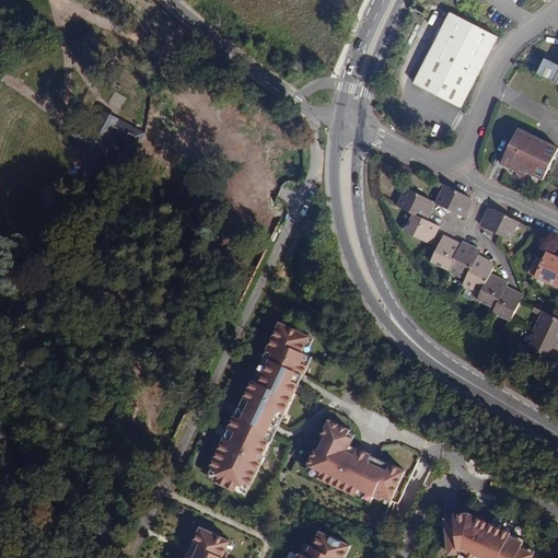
[(496,36),(449,11),(413,82),(460,106),(496,36)]
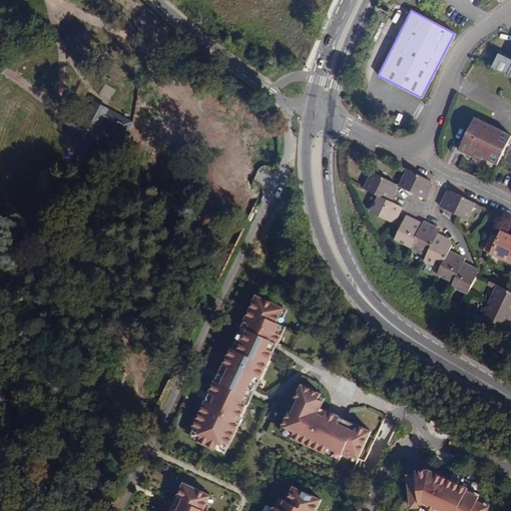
[(491,67),(510,76),(510,59),(498,53),(491,67)]
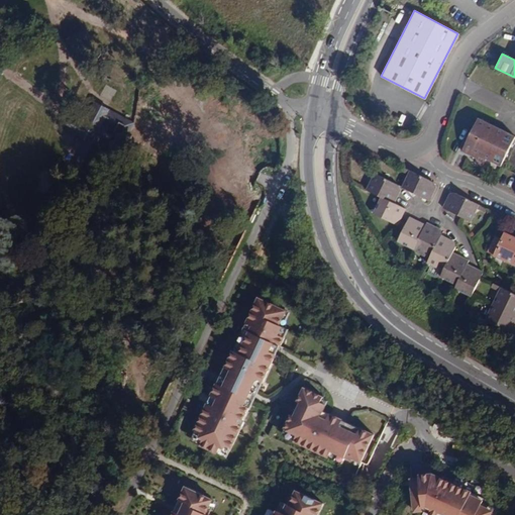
[(85,119),(71,113),(65,127),(92,140),(102,121),(127,132),(133,119),(94,100),(85,119)]
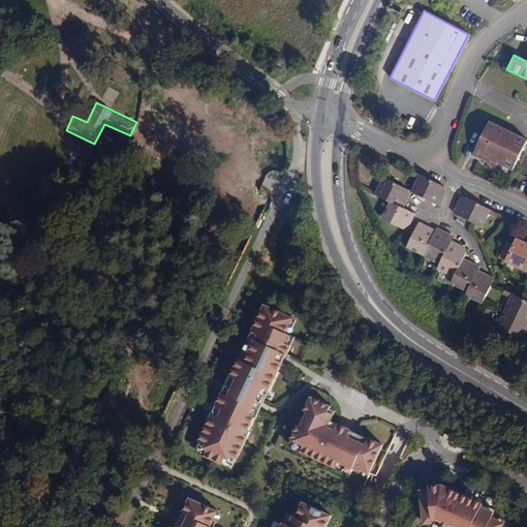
[(510,168),(526,140),(488,120),(471,153),(486,161),(485,164),(492,168),(495,161),(510,168)]
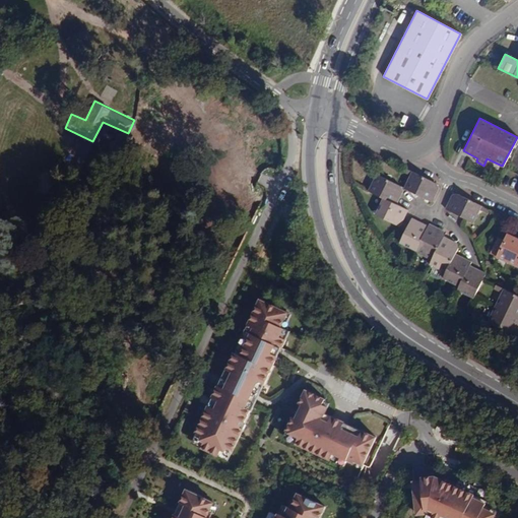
[(434,182),(380,155),(372,172),(376,175),(367,191),(383,199),(376,215),(396,227),(401,216),(402,217),(405,210),(394,205),(399,195),(396,190),(398,186),(430,201),(435,191),(433,186),(434,182)]
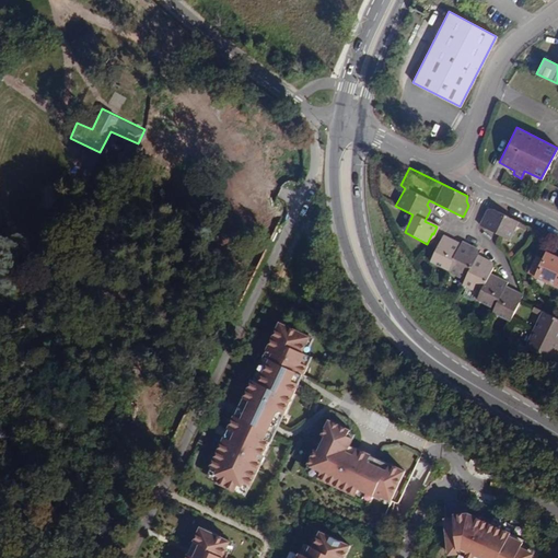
[(516,221),(490,208),(488,211),(483,213),(478,223),(499,234),(508,240),(516,221)]
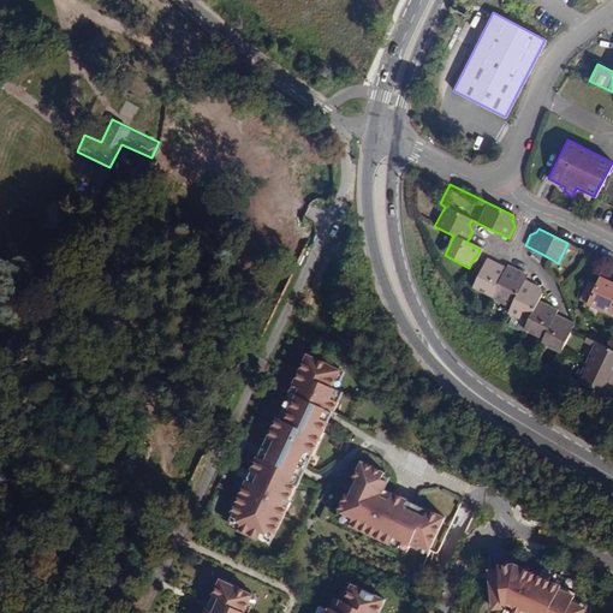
[(570,329),(572,325),(560,319),(561,316),(554,313),(555,309),(548,305),(548,307),(536,301),(540,293),(534,290),(534,285),(523,279),(518,275),(518,269),(506,265),(505,266),(498,262),(497,265),(486,259),(477,277),(474,284),(492,293),(491,297),(506,304),(510,305),(507,311),(523,320),(527,321),(523,327),(542,337),(541,341),(559,350),(570,329)]
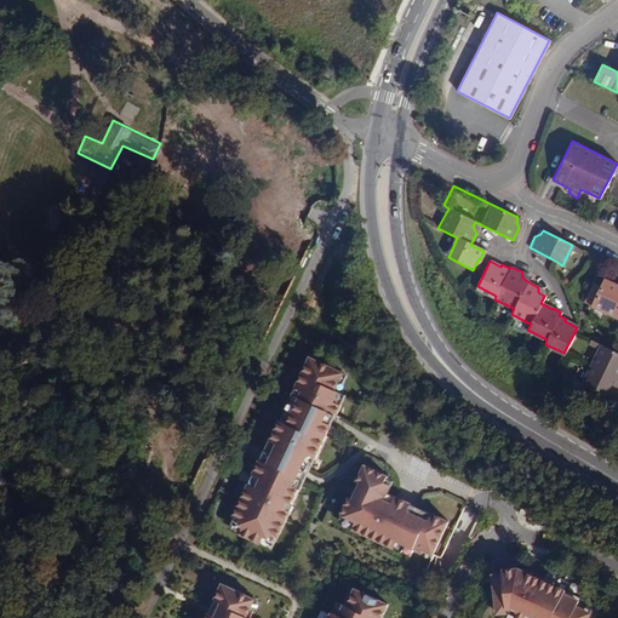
[(616,318),(617,312),(617,286),(604,279),(591,305),(616,318)]
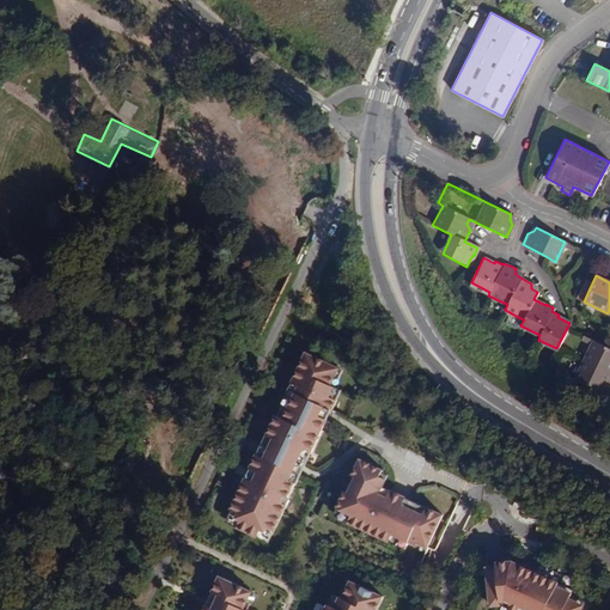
[(609,348),(593,341),(591,340),(589,343),(581,361),(572,379),(601,394),(602,389),(609,386),(609,384),(609,348)]
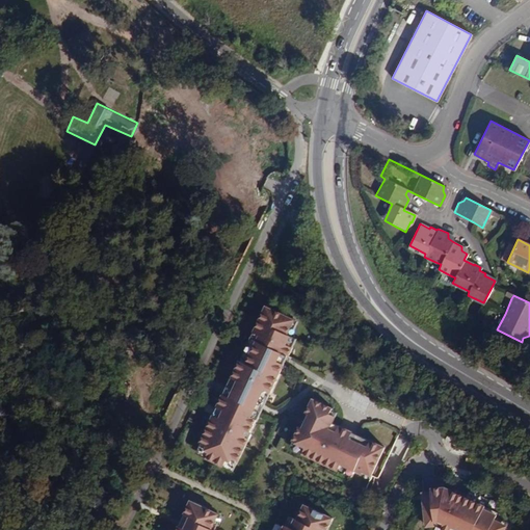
[(202,443),(199,450),(210,455),(209,458),(221,465),(223,461),(230,465),(233,458),(236,459),(246,436),(243,434),(244,432),(245,430),(249,431),(256,418),(253,417),(258,405),(265,390),(268,391),(282,362),(279,361),(281,356),(283,352),(286,354),(290,345),(287,344),(291,335),(286,333),(292,318),(264,305),(252,330),(255,333),(242,361),(239,359),(231,376),(233,377),(223,394),(221,393),(215,405),(218,406),(214,414),(212,413),(199,442),(202,443)]
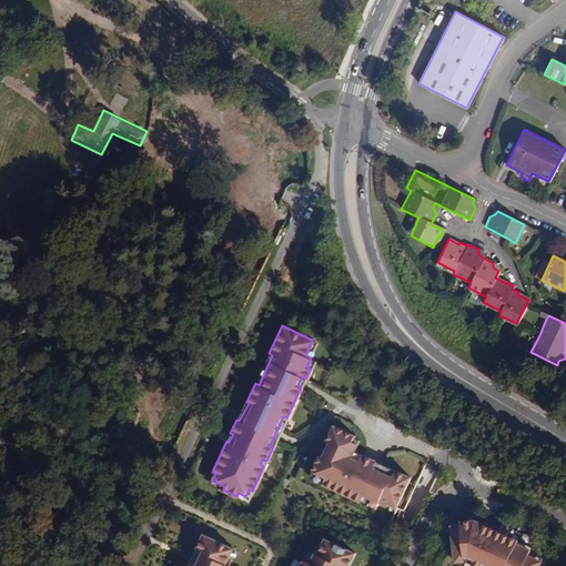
[(353,434),(333,425),(325,440),(336,444),(330,458),(319,453),(311,470),(314,471),(313,474),(323,479),(322,482),(360,501),(361,497),(375,504),(377,501),(385,504),(385,502),(394,506),(408,475),(394,468),(392,473),(373,463),(374,460),(367,456),(361,453),(359,456),(351,453),(356,443),(351,440),(353,434)]
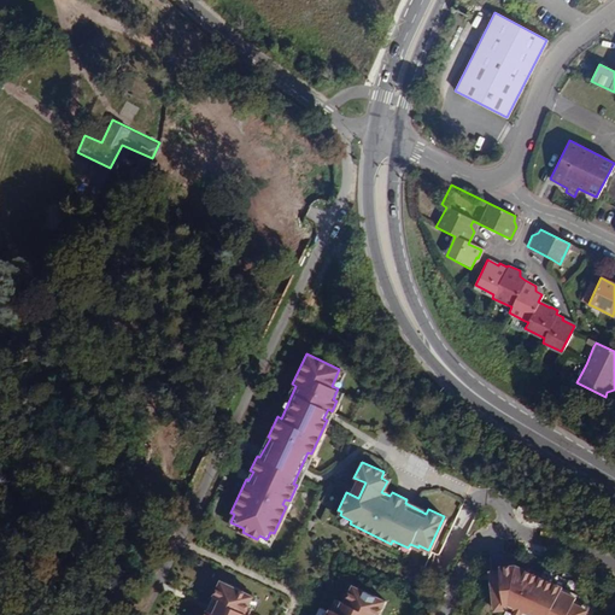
[(495,577),(490,578),(493,609),(503,608),(503,603),(508,603),(514,605),(510,613),(515,614),(520,614),(521,614),(525,614),(580,614),(579,614),(583,607),(572,601),(574,596),(560,589),(561,585),(550,580),(549,584),(544,581),(545,578),(514,563),(498,564),(499,577),(495,577)]
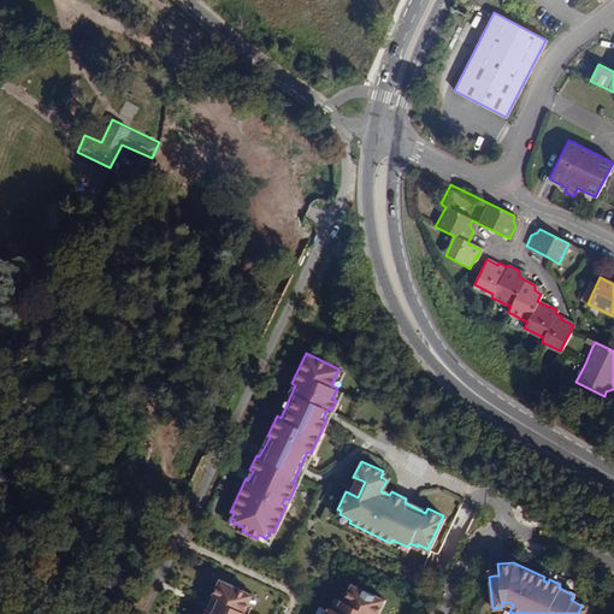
[(489,573),(489,577),(494,576),(499,576),(497,564),(491,567),(488,568),(489,573)]
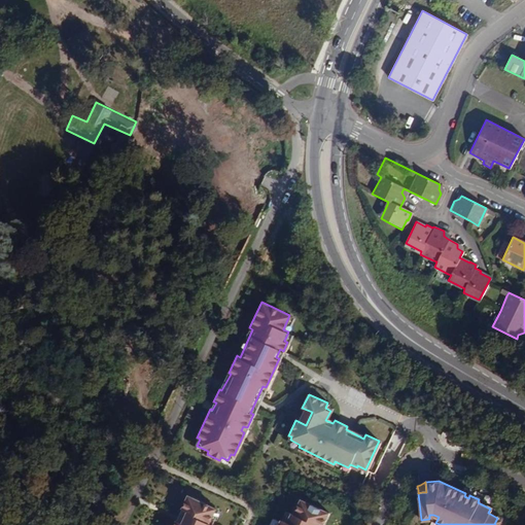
[(215,508),(187,494),(181,508),(184,509),(180,518),(178,522),(175,521),(173,524),(213,524),(208,522),(215,508)]
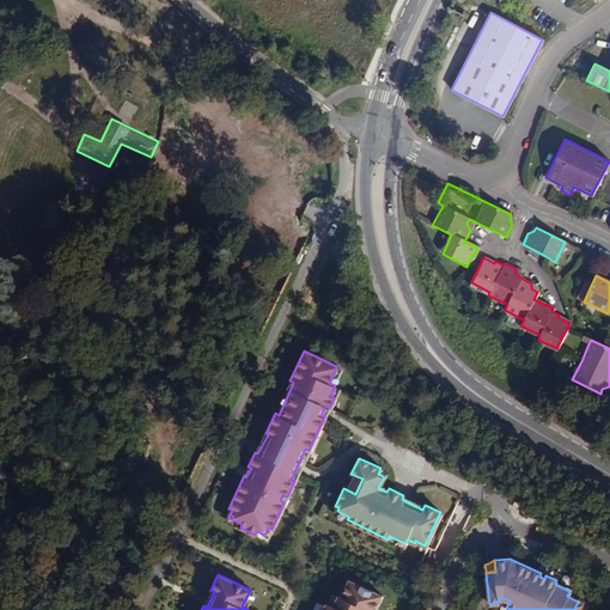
[(368,609),(371,608),(374,609),(380,595),(349,579),(341,596),(335,593),(330,604),(327,603),(323,609),(368,609)]
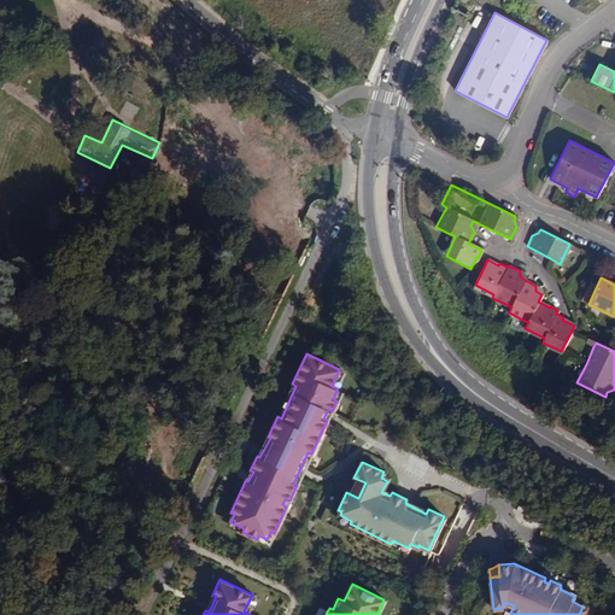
All buildings are outlined.
